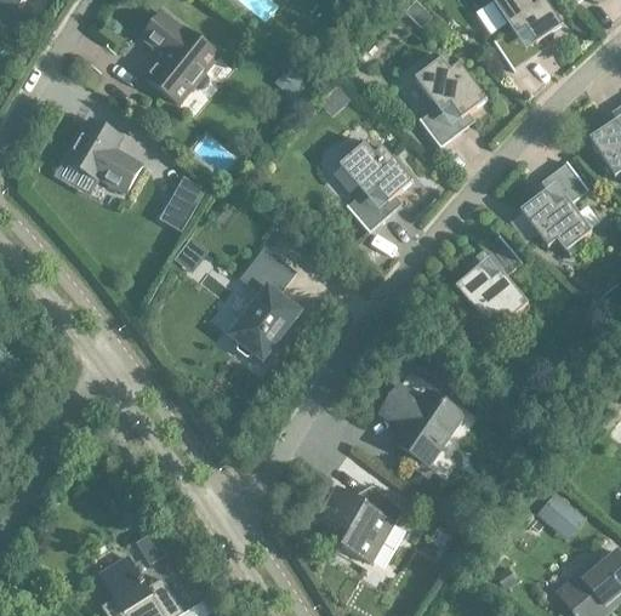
[(0,0),(16,11),(18,7),(16,6),(20,0),(0,0)]
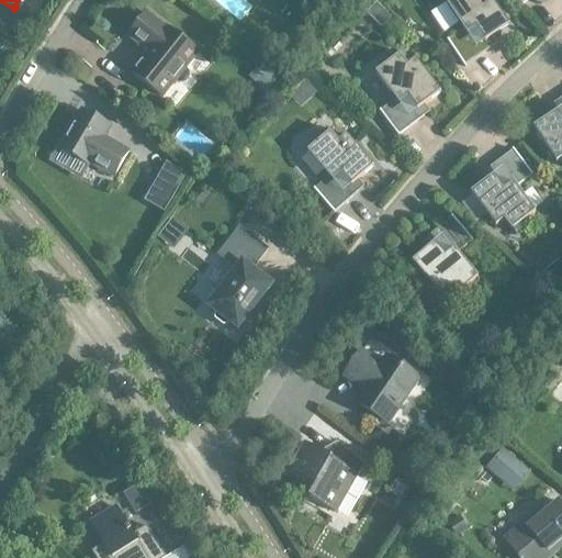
[(486,37),(509,22),(495,0),(448,0),(464,25),(447,37),(464,64),(467,63),(465,62),(492,45),(486,37)]
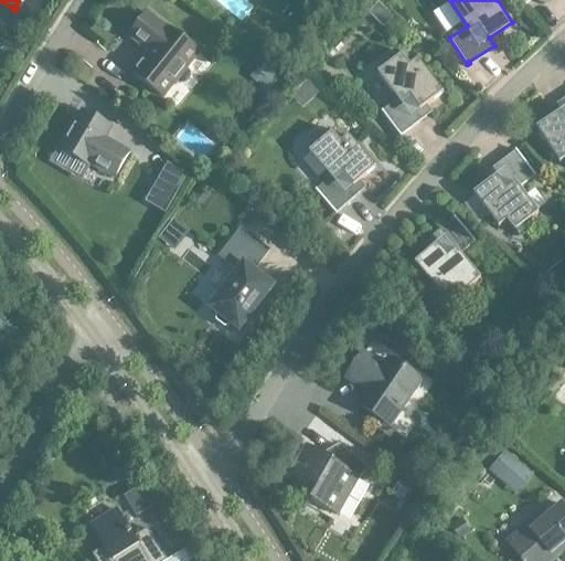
[(381,1),(370,11),(384,27),(395,16),(381,1)]
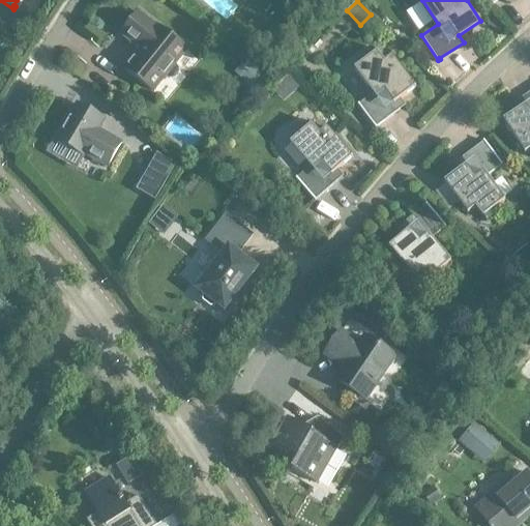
[(176,62),(174,61),(186,46),(158,24),(158,25),(139,9),(122,30),(141,46),(125,66),(152,88),(165,72),(166,75),(170,76),(174,76),(177,72),(178,69),(178,65),(176,62)]
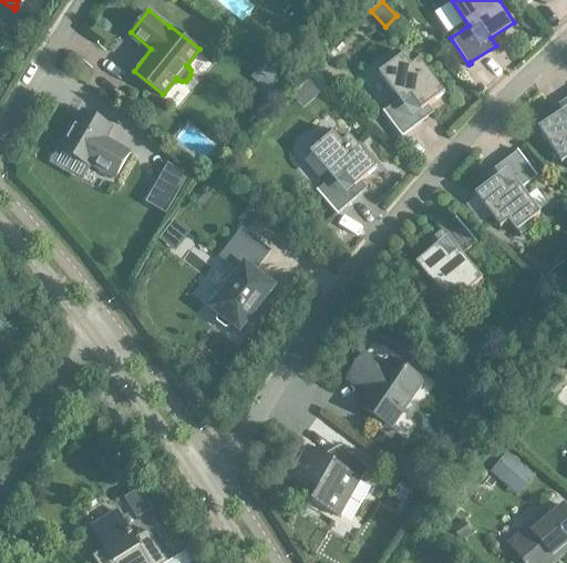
[(422,106),(445,90),(420,57),(411,63),(400,49),(399,50),(402,54),(380,71),(399,96),(382,109),(402,135),(403,134),(403,133),(428,114),(422,106)]
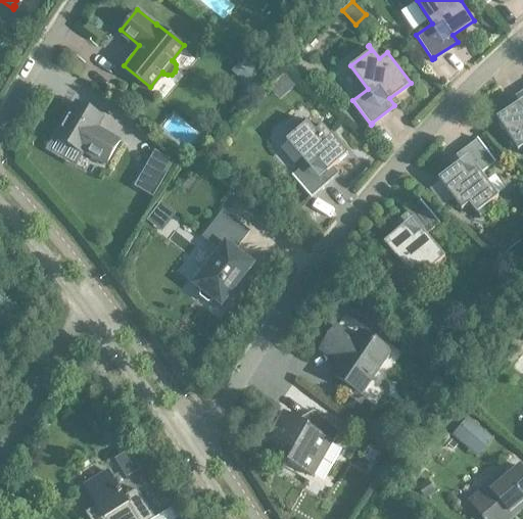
[(241,61),(236,67),(244,75),(240,79),(248,86),(256,76),(241,61)]
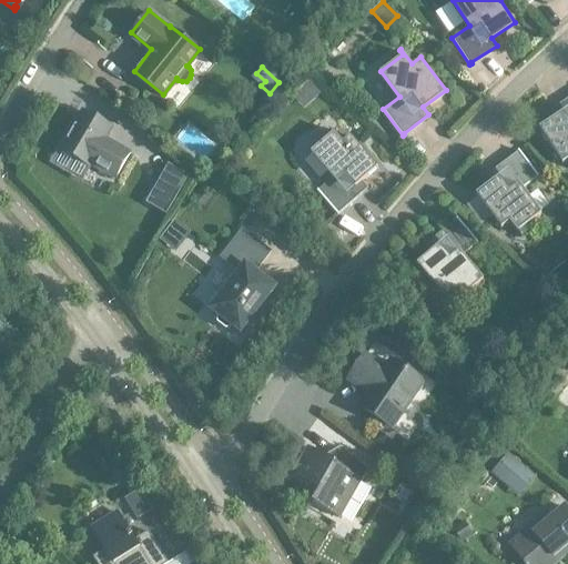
[(567,96),(558,103),(563,111),(539,127),(563,161),(567,157),(567,96)]
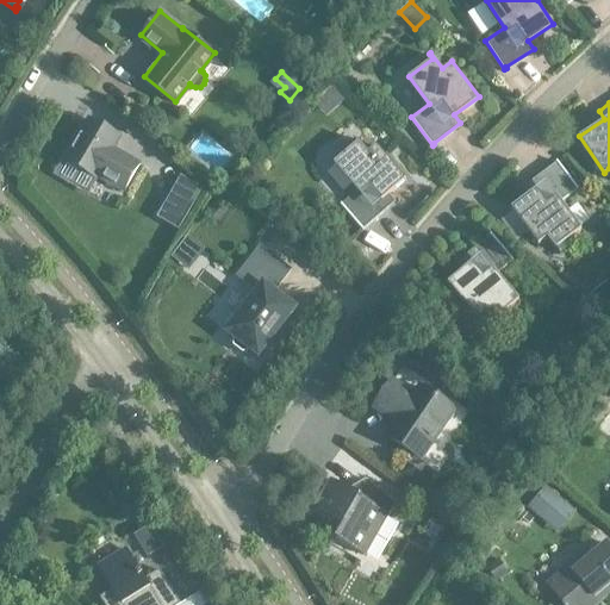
[(64,157),(97,175),(98,174),(123,188),(139,161),(113,145),(120,135),(88,116),(64,157)]
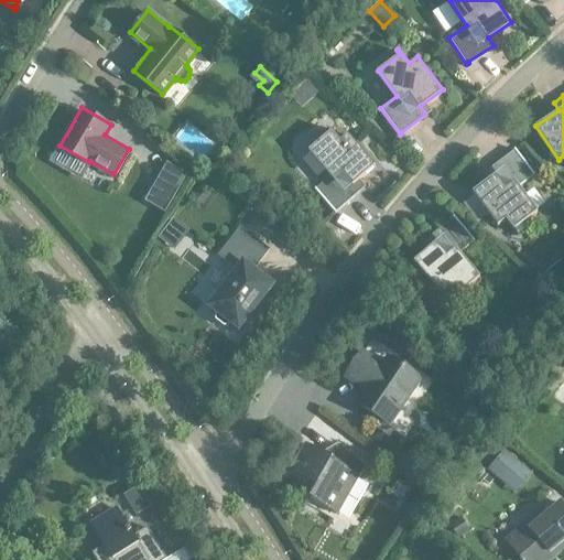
[(354,182),(375,164),(348,132),(339,140),(328,126),(327,127),(331,131),(310,149),(329,173),(314,186),(335,212),(336,211),(336,210),(359,189),(354,182)]
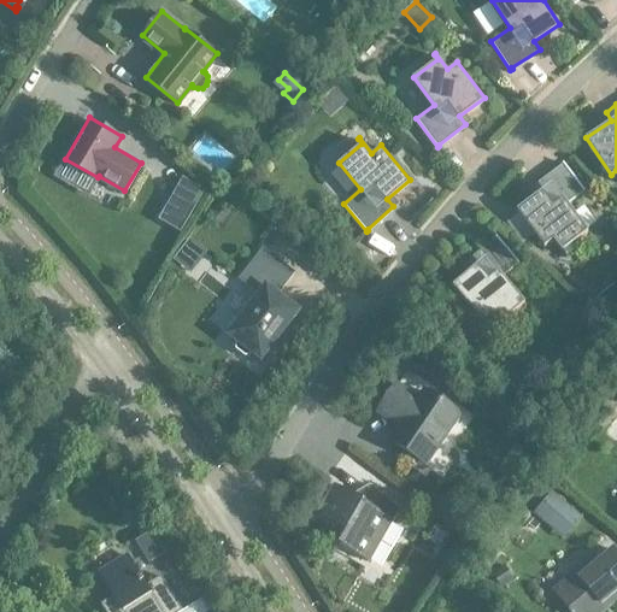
[(588,229),(566,201),(585,188),(563,160),(562,160),(563,162),(535,182),(541,190),(517,209),(545,245),(554,237),(566,253),(568,252),(564,248),(588,229)]
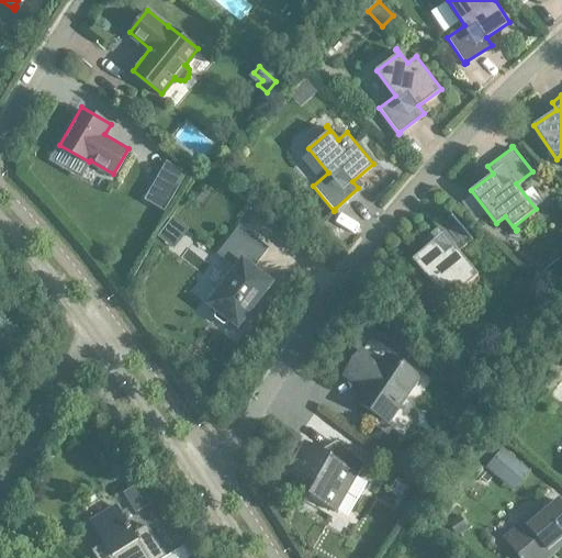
[(153,185),(145,198),(164,209),(171,196),(153,185)]
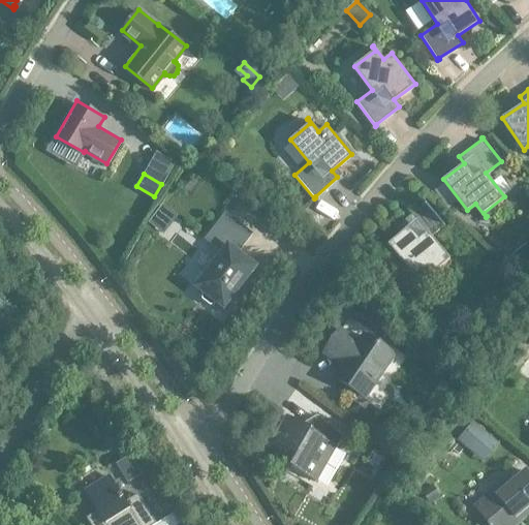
[(449,258),(431,236),(445,223),(426,199),(425,201),(425,202),(403,220),(408,227),(389,244),(413,274),(422,267),(432,280),(433,279),(430,275),(449,258)]
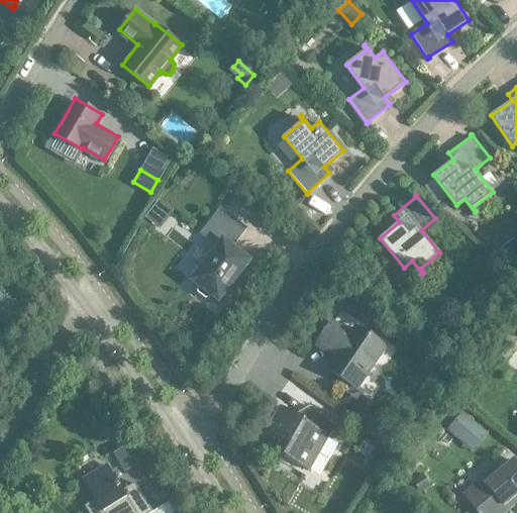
[(146,228),(165,238),(178,214),(160,205),(146,228)]
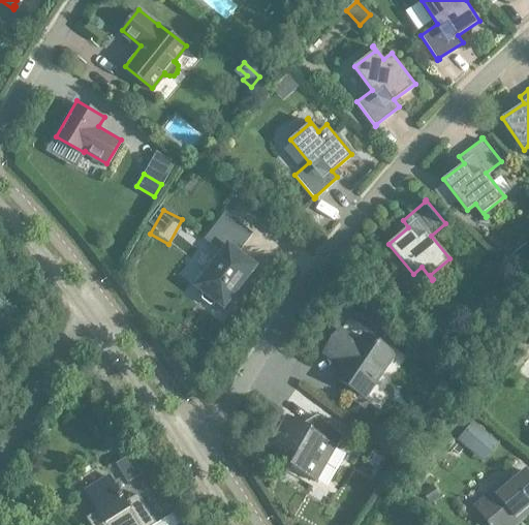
[(253,268),(252,263),(249,260),(249,259),(235,248),(249,228),(225,210),(205,237),(223,251),(196,285),(205,290),(203,294),(203,298),(210,303),(214,303),(216,300),(223,306),(251,271),(250,271),(253,268)]
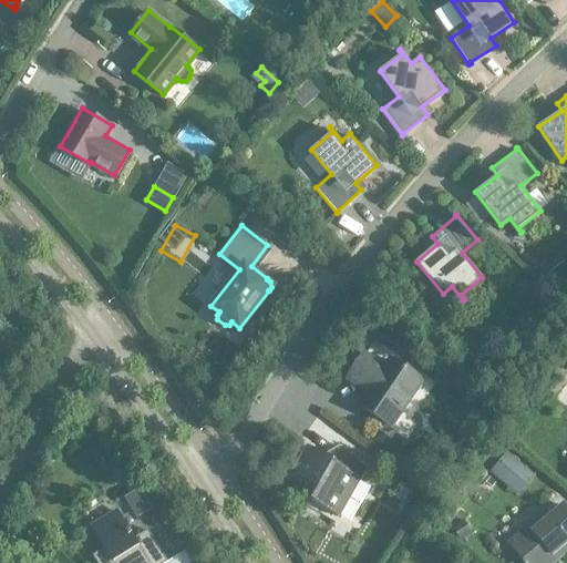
[(566,262),(564,258),(549,270),(563,287),(566,283),(566,262)]
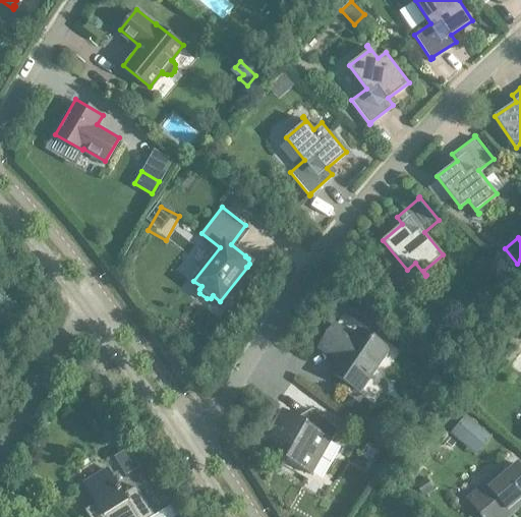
[(360,301),(351,314),(368,326),(378,312),(360,301)]
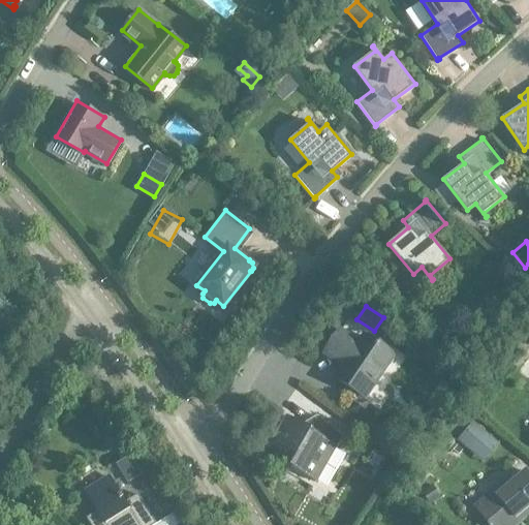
[(323,353),(327,349),(345,363),(336,376),(364,395),(374,379),(376,381),(384,369),(382,367),(393,351),(365,334),(360,342),(340,329),(346,320),(345,319),(322,353),(323,353)]
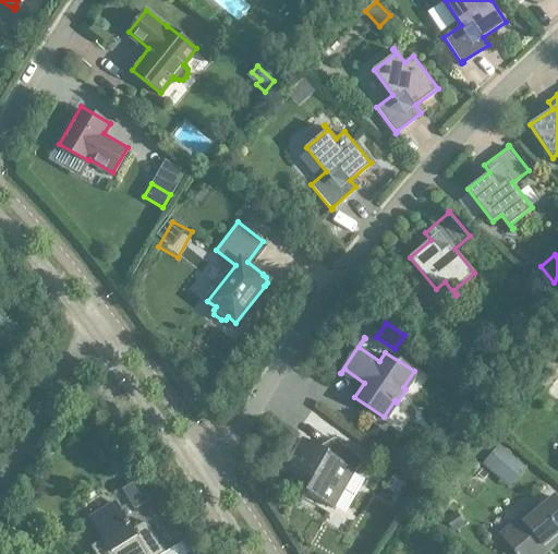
[(355,469),(362,457),(335,436),(325,448),(303,436),(289,461),(315,477),(306,491),(332,505),(354,469),(355,469)]
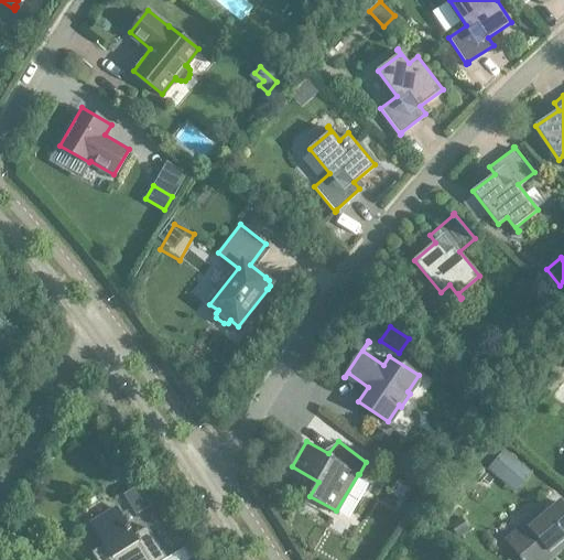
[(503,444),(486,465),(500,477),(509,466),(522,478),(531,467),(503,444)]
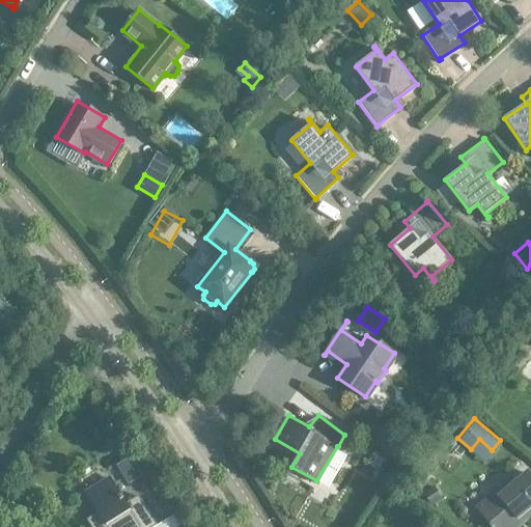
[(131,454),(118,463),(130,480),(142,472),(131,454)]
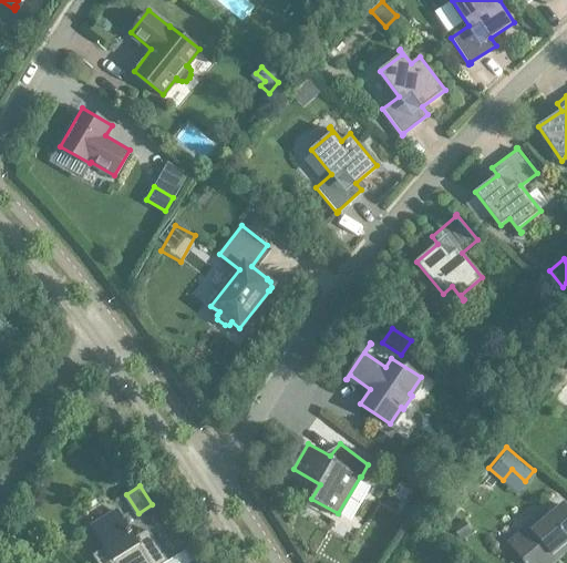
[(538,515),(514,536),(524,549),(519,553),(524,559),(522,560),(524,562),(526,562),(527,562),(550,562),(566,550),(566,548),(564,544),(566,541),(566,507),(563,503),(543,520),(538,515)]
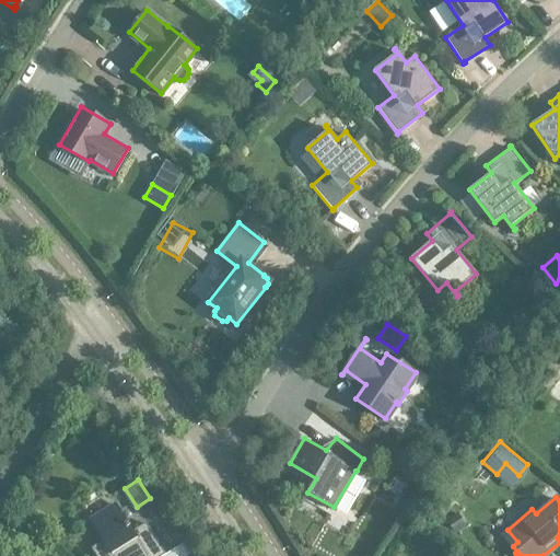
[(92,546),(97,555),(159,555),(166,552),(147,521),(135,528),(118,500),(92,517),(104,537),(92,546)]
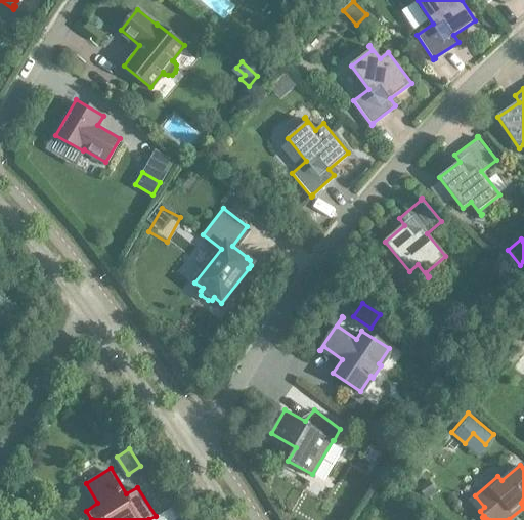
[(428,475),(417,482),(425,496),(436,489),(428,475)]
